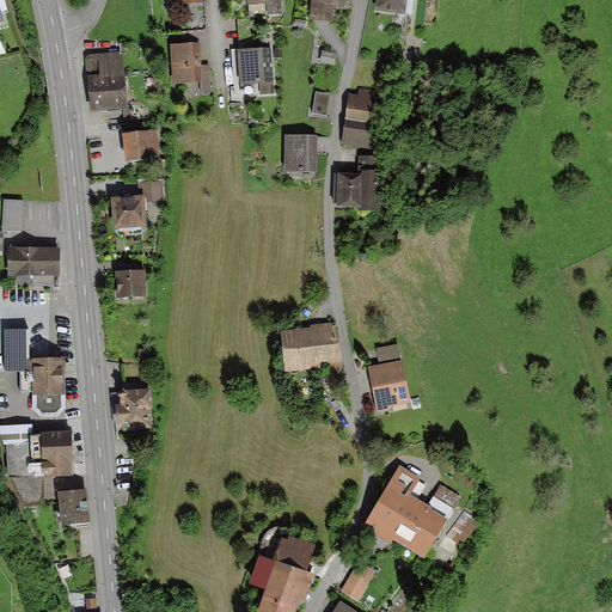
[(269,11),(277,11),(276,0),(250,0),(250,2),(269,2),(269,11)]
